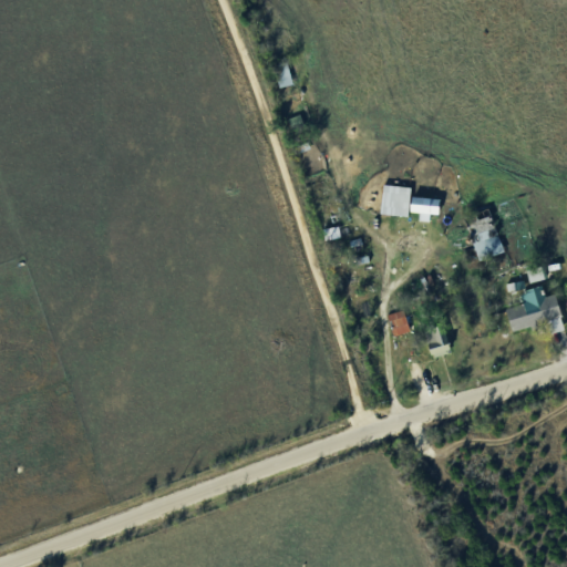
[(294,82),(288,62),(274,66),(279,86),(294,82)]
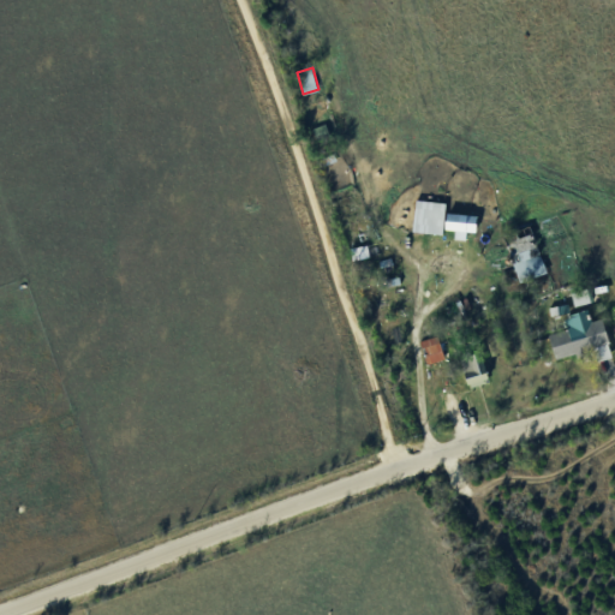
[(447,201),(416,199),(415,231),(446,232),(447,201)]
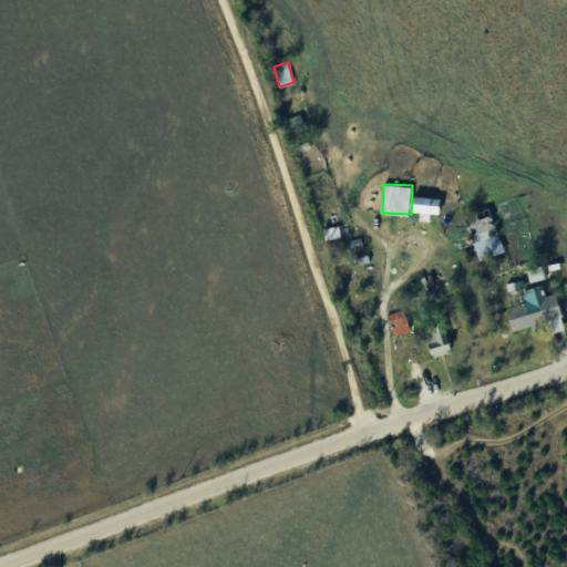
[(441,213),(442,197),(414,194),(412,209),(421,210),(421,218),(431,219),(431,212),(441,213)]
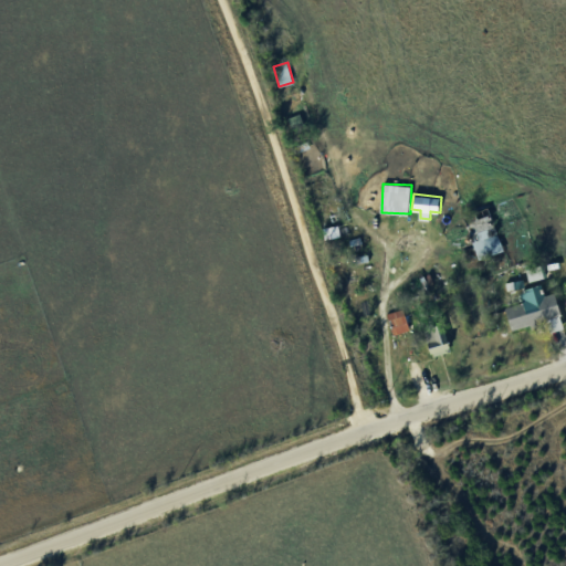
[(469,221),(478,257),(504,251),(500,233),(494,234),(491,216),(469,221)]
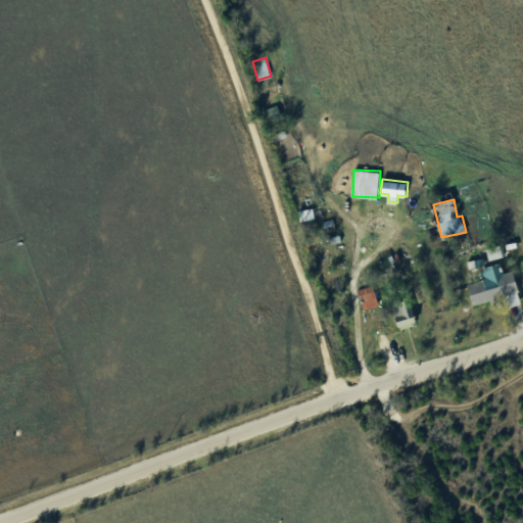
[(486,247),(488,258),(505,256),(502,244),(486,247)]
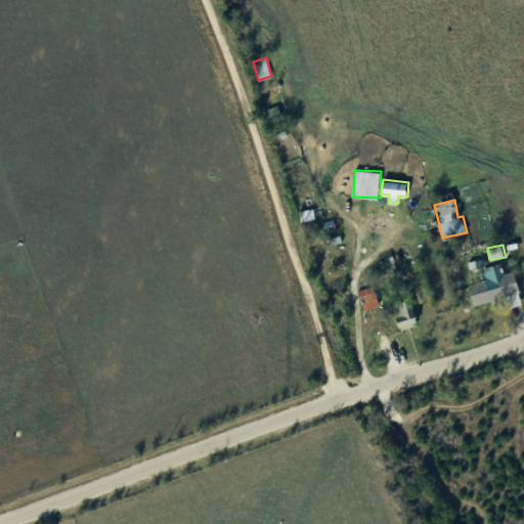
[(465,292),(471,311),(486,307),(487,310),(493,308),(492,304),(500,302),(505,315),(520,310),(510,274),(497,277),(495,268),(481,272),(482,275),(478,277),(481,288),(465,292)]
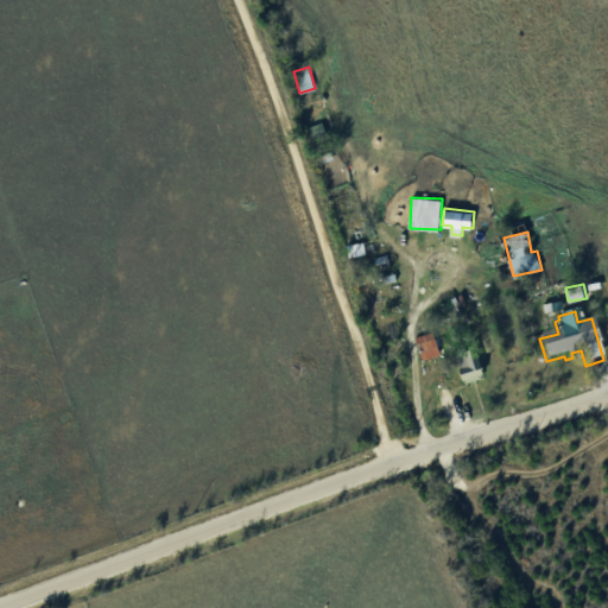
[(409,341),(416,366),(436,360),(429,335),(409,341)]
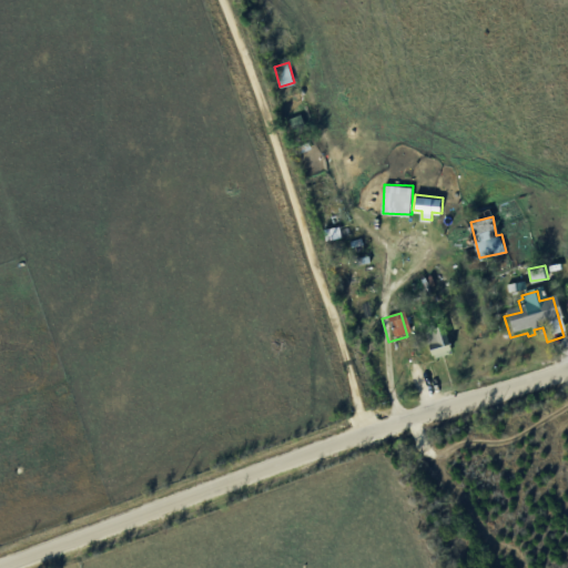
[(434,355),(450,351),(444,324),(428,328),(434,355)]
